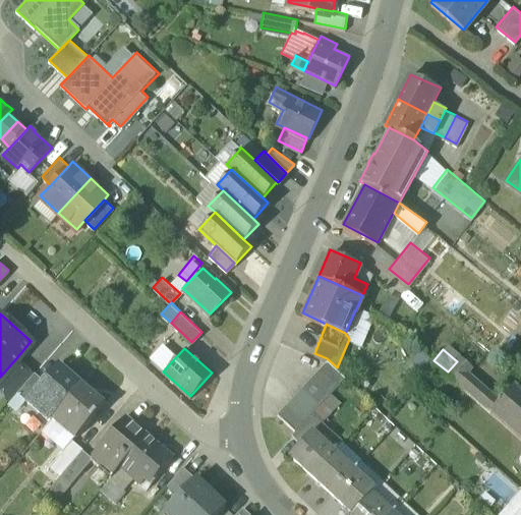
[(169,364),(157,352),(150,359),(163,372),(169,364)]
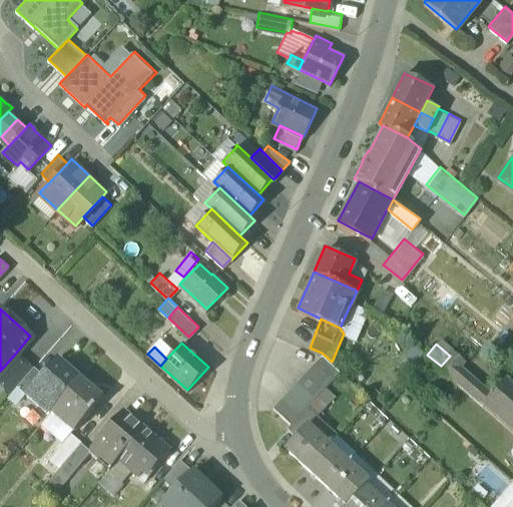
[(494,393),(462,365),(467,360),(455,350),(450,356),(441,366),(512,430),(512,382),(507,378),(494,393)]
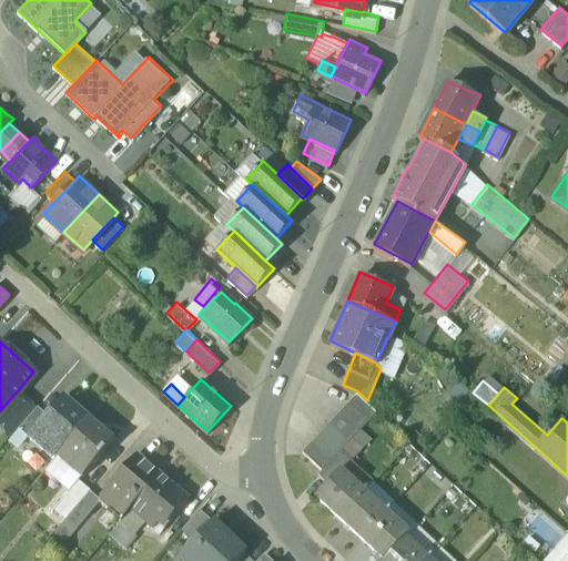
[(367,400),(356,390),(346,403),(366,420),(376,409),(367,400)]
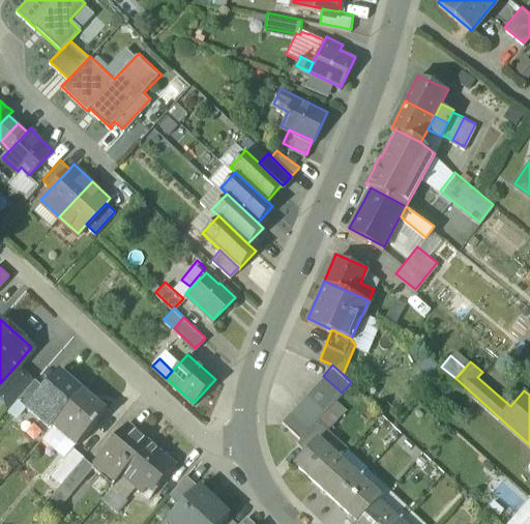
[(32,380),(16,366),(0,383),(0,397),(10,406),(17,398),(32,380)]
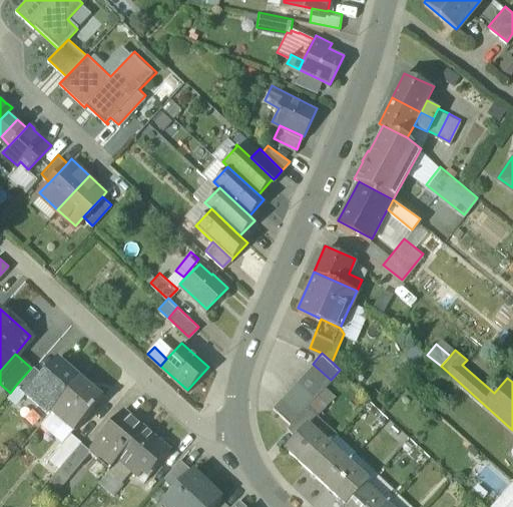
[(42,373),(25,393),(48,412),(51,410),(79,377),(56,357),(42,373)]
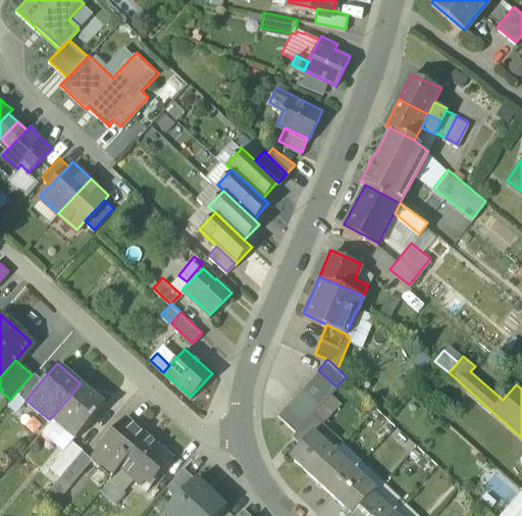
[(336,387),(318,370),(310,378),(327,395),(336,387)]
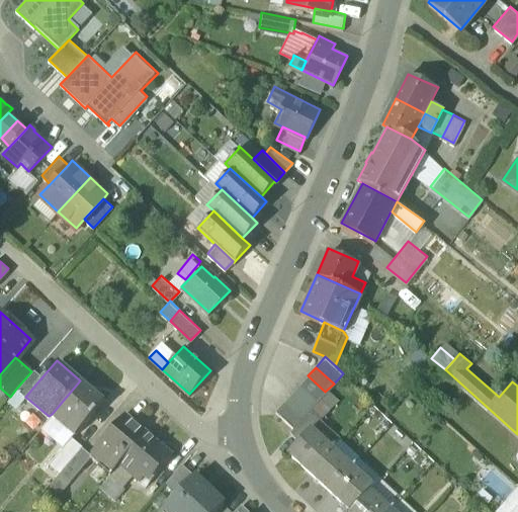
[(31,371),(16,389),(25,397),(42,376),(33,368),(31,371)]
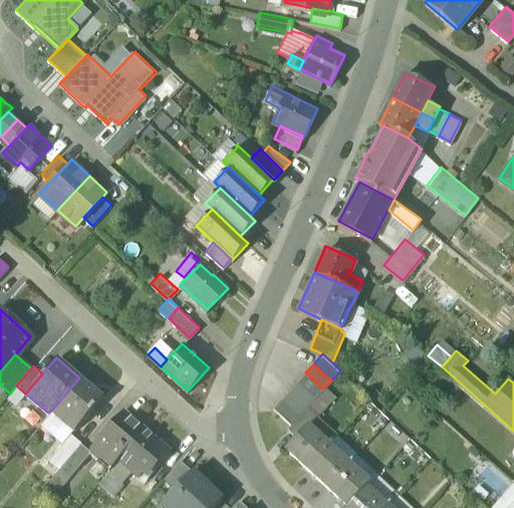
[(322,389),(305,372),(298,381),(315,397),(317,395),(322,389)]
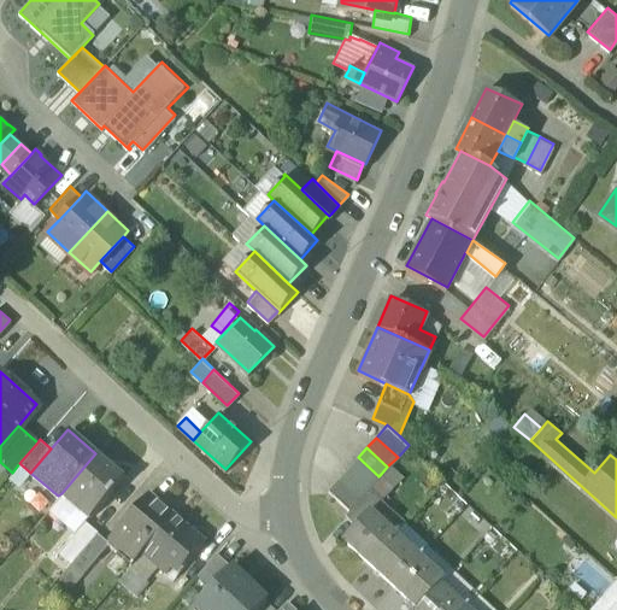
[(123,477),(95,453),(62,493),(89,517),(115,490),(112,488),(123,477)]
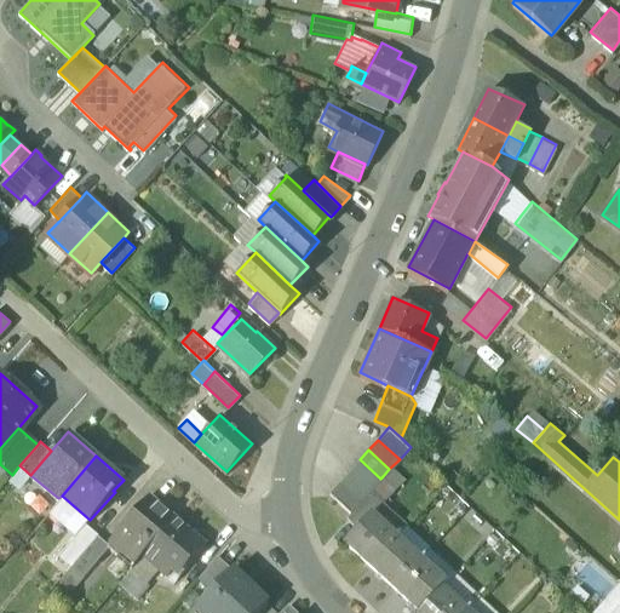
[(380,479),(360,459),(350,470),(371,490),(380,479)]
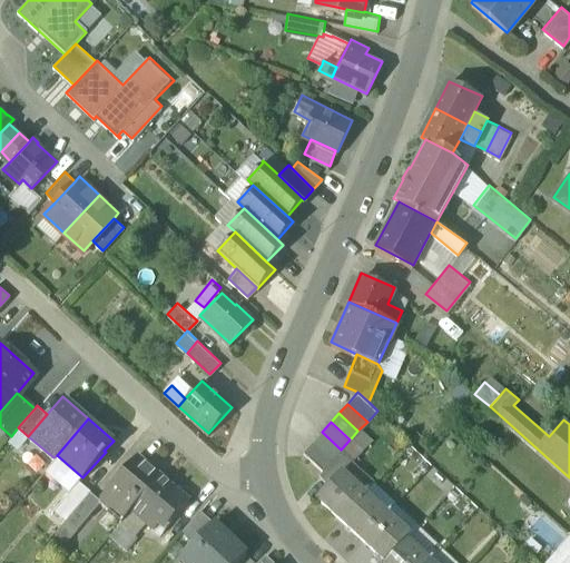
[(341,450),(322,432),(313,441),(332,458),(341,450)]
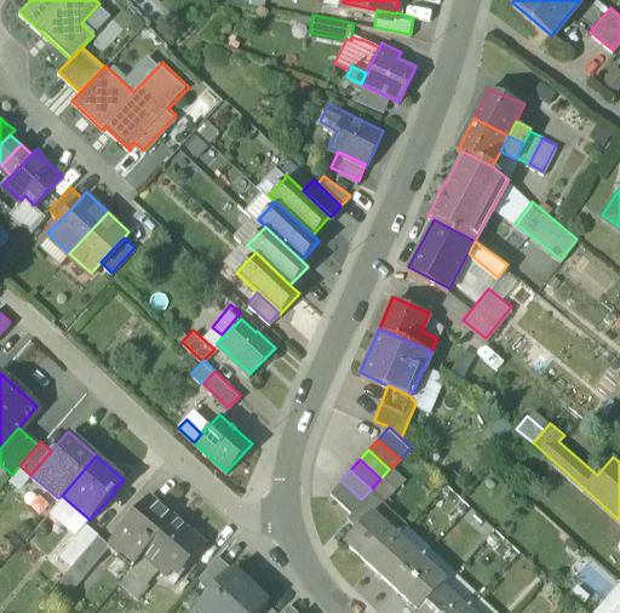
[(361,499),(352,509),(362,519),(371,510),(372,511),(395,487),(383,476),(380,479),(371,490),(361,499)]
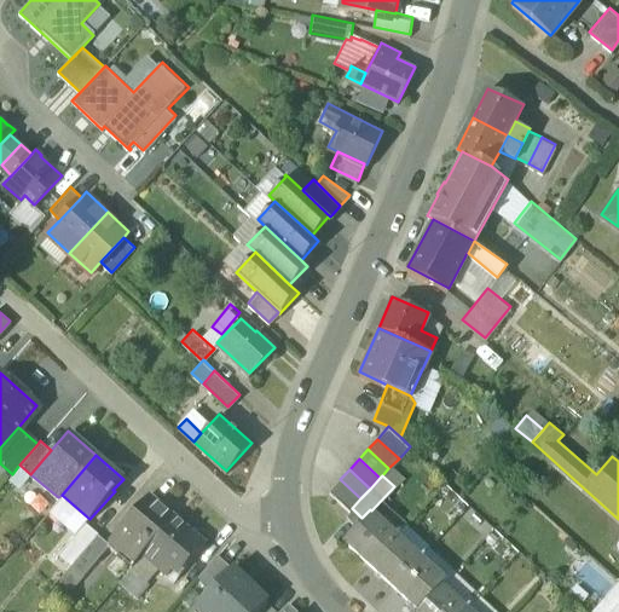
[(360,498),(340,479),(330,490),(351,509),(352,508),(360,498)]
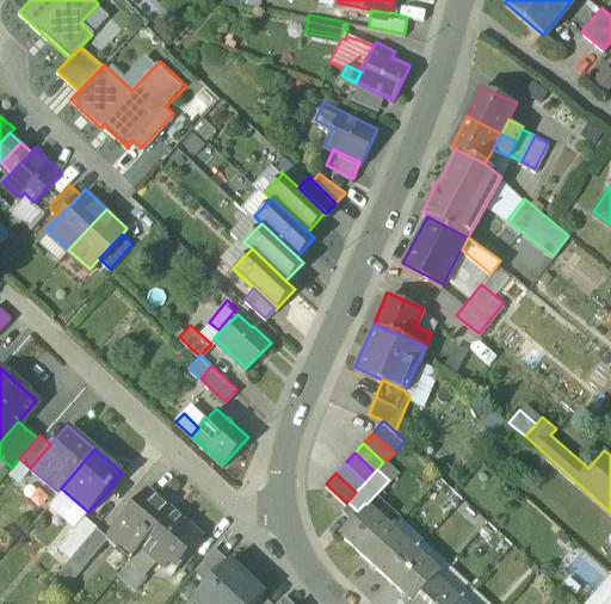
[(147,487),(110,530),(135,553),(141,546),(172,509),(147,487)]
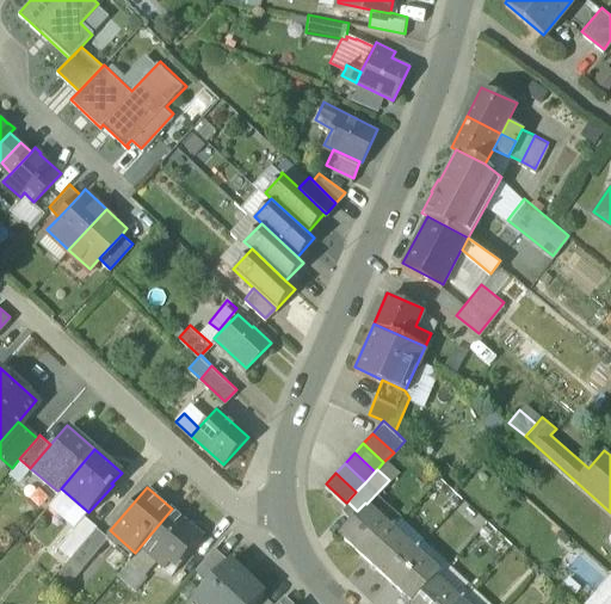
[(401,515),(381,497),(370,507),(389,525),(401,515)]
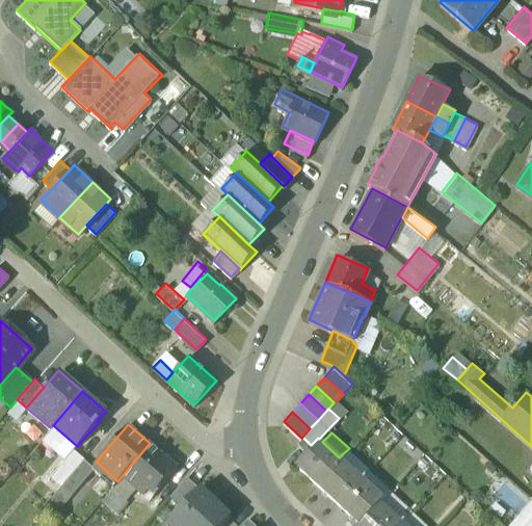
[(319,439),(318,438),(311,445),(297,463),(318,482),(339,457),(322,442),(319,439)]
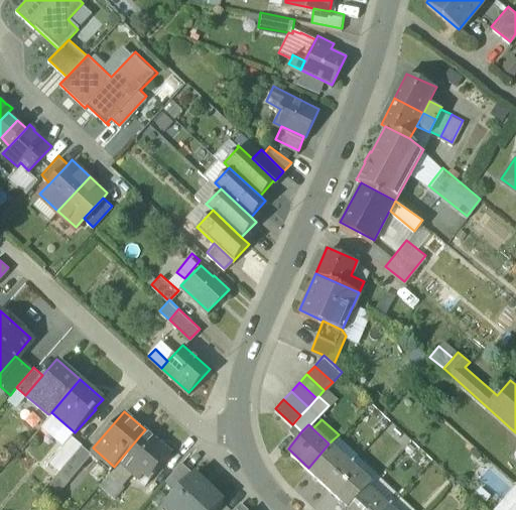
[(172,454),(145,429),(119,461),(140,478),(152,464),(158,470),(172,454)]
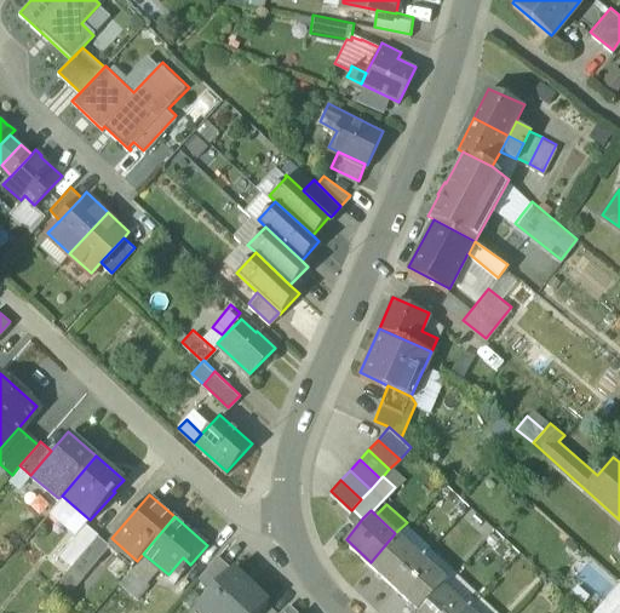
[(85,522),(64,546),(78,557),(97,533),(85,522)]
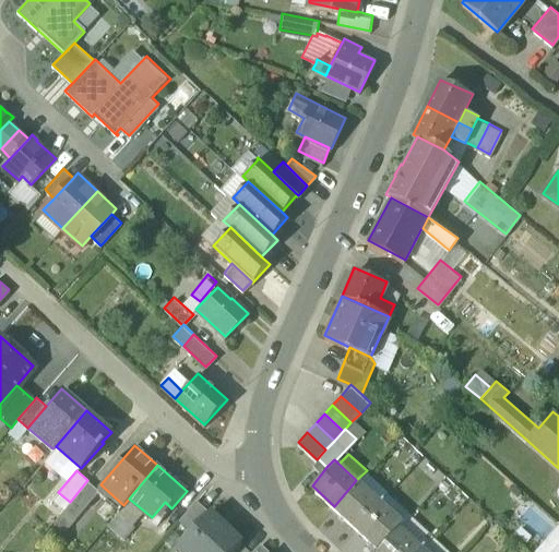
[(70,502),(64,507),(75,517),(99,490),(87,480),(70,502)]
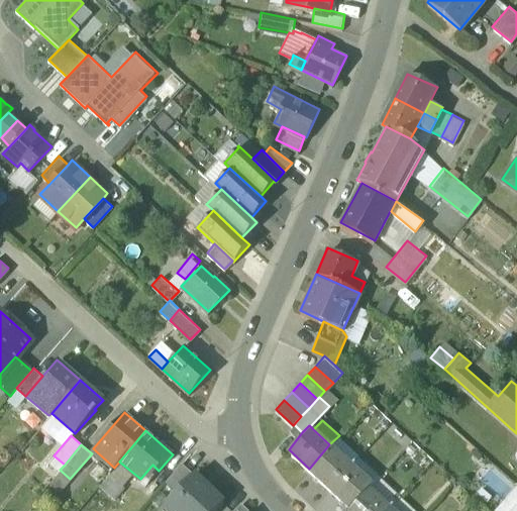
[(329,444),(309,469),(329,488),(351,465),(329,444)]
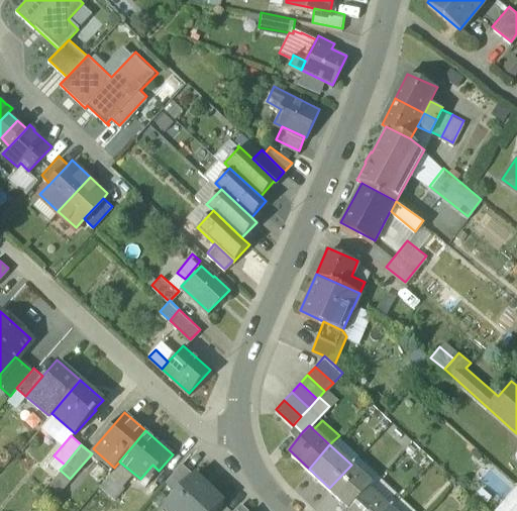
[(181,462),(165,481),(176,492),(193,474),(181,462)]
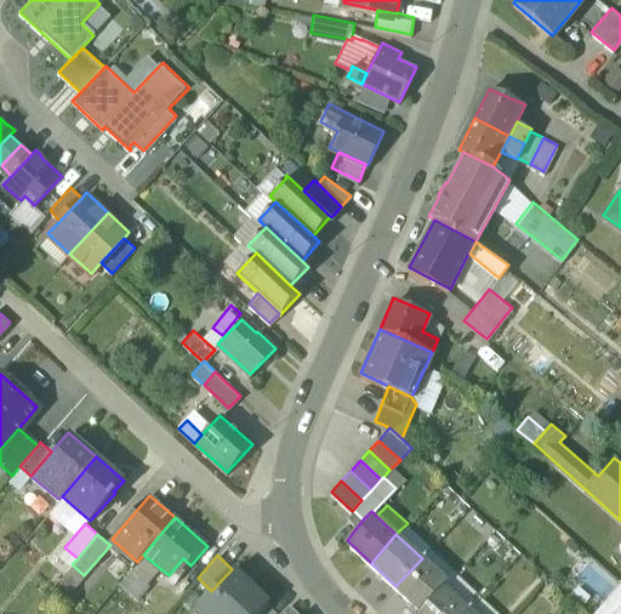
[(422,558),(396,586),(421,609),(444,584),(446,581),(422,558)]
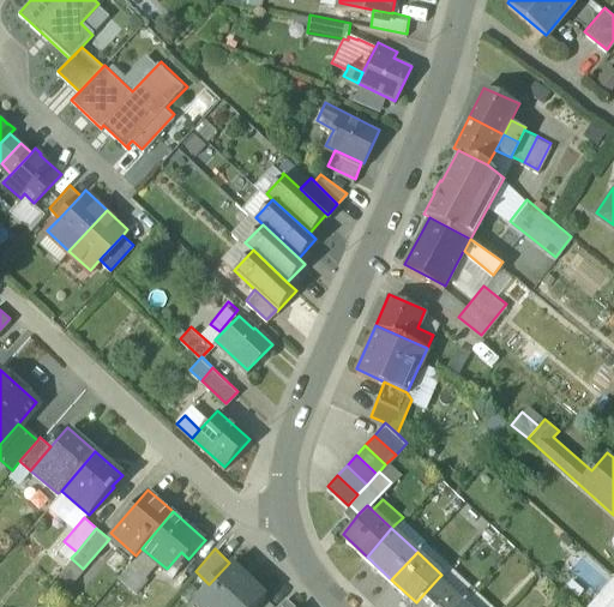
[(209,584),(193,600),(199,606),(253,606),(265,595),(230,562),(209,584)]
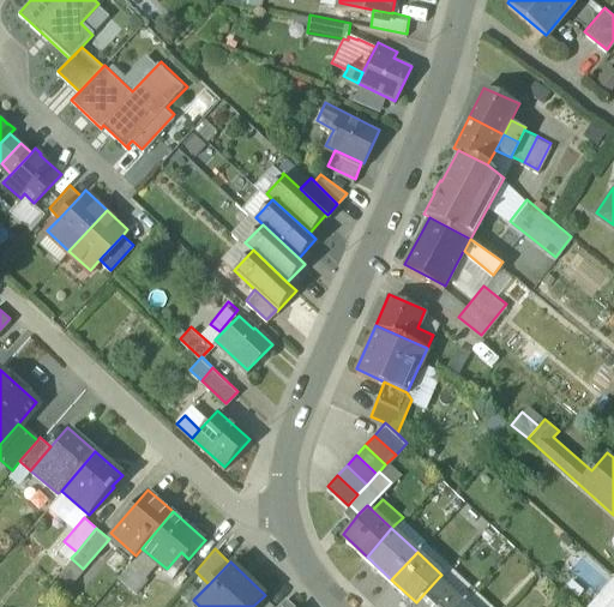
[(456,606),(463,601),(439,577),(416,602),(413,606),(456,606)]
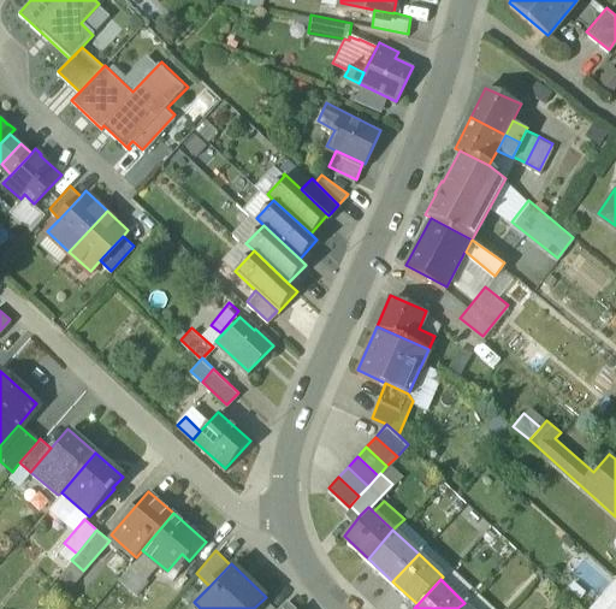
[(286,597),(274,608),(297,608),(298,608),(286,597)]
